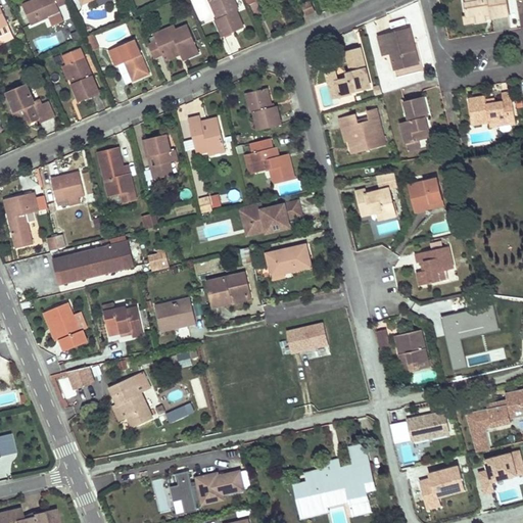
[(63,20),(57,5),(67,0),(66,0),(32,0),(21,4),(30,24),(48,15),(52,26),(63,20)]
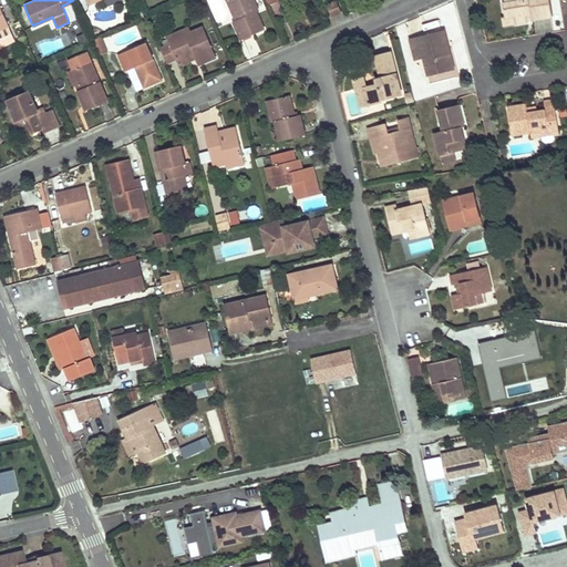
[(233,0),(226,0),(236,20),(241,18),(233,0)]
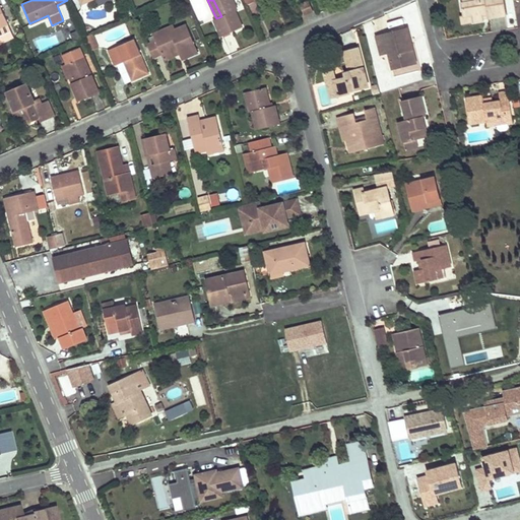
[(216,18),(214,19),(221,37),(233,31),(243,27),(236,10),(238,10),(233,0),(213,0),(221,16),(216,18)]
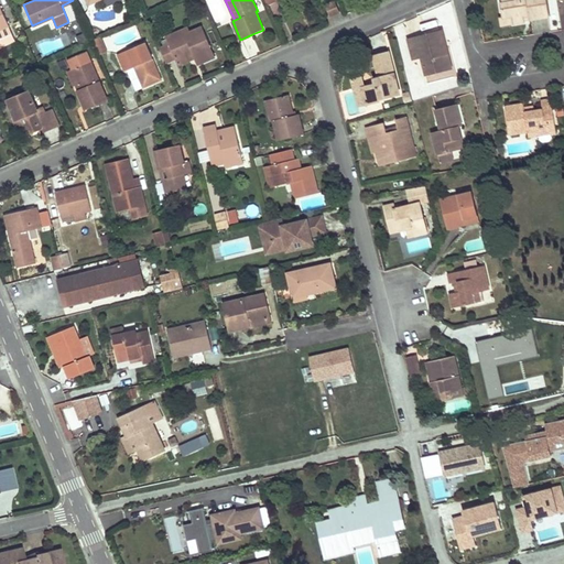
[(502,0),(502,3),(501,3),(503,17),(512,14),(513,23),(524,21),(524,15),(530,14),(531,19),(549,17),(545,0),(502,0)]
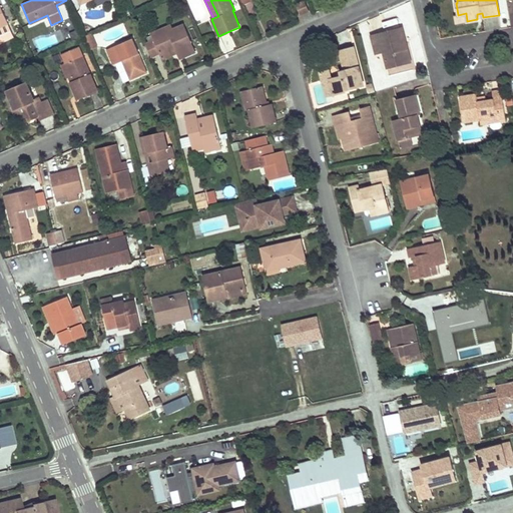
[(297,5),(301,14),(309,11),(305,1),(297,5)]
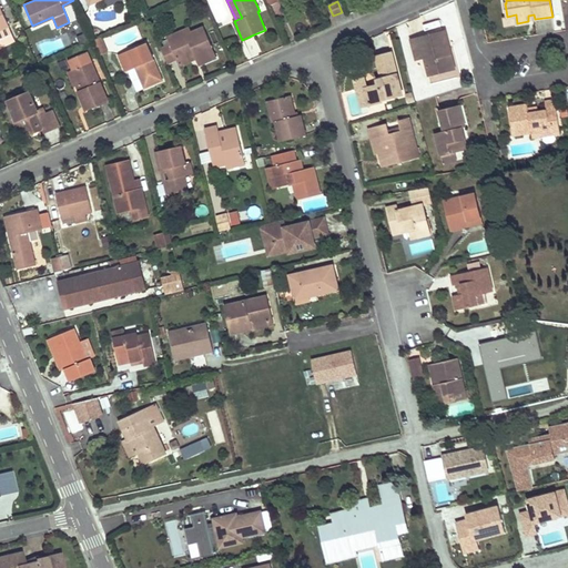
[(0,48),(16,41),(0,3),(0,48)]
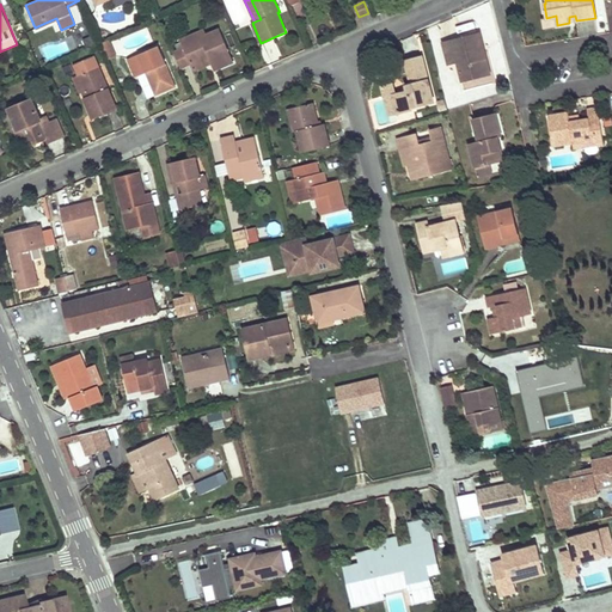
[(546,18),(542,18),(544,28),(557,25),(556,16),(546,18)]
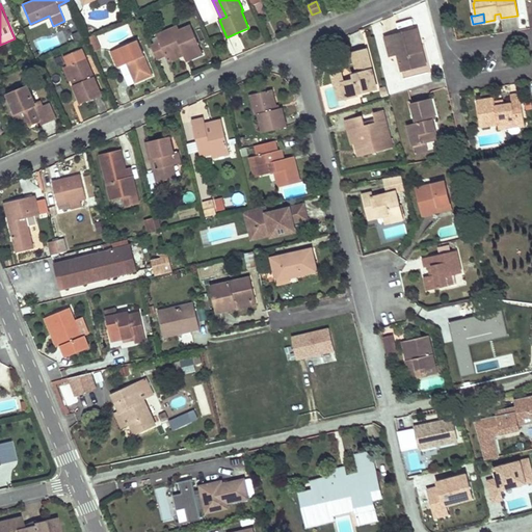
[(159,42),(151,45),(157,59),(167,55),(168,57),(183,51),(185,56),(187,61),(204,55),(191,26),(179,30),(177,26),(156,34),(159,42)]
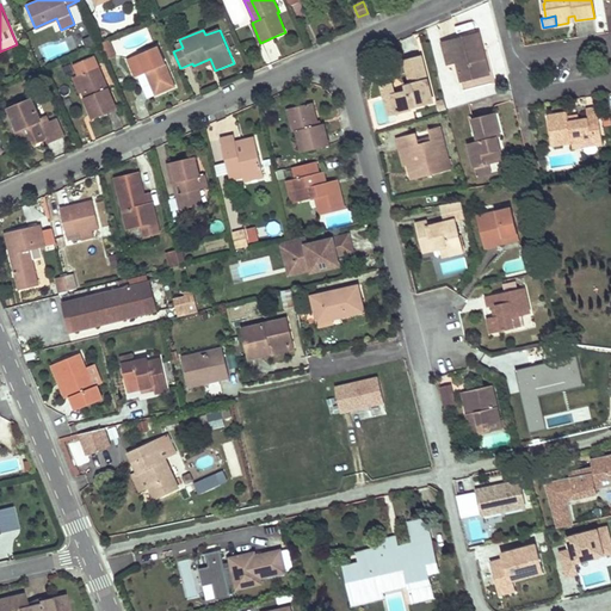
[(462,81),(489,74),(481,42),(479,32),(442,42),(448,65),(457,62),(462,81)]
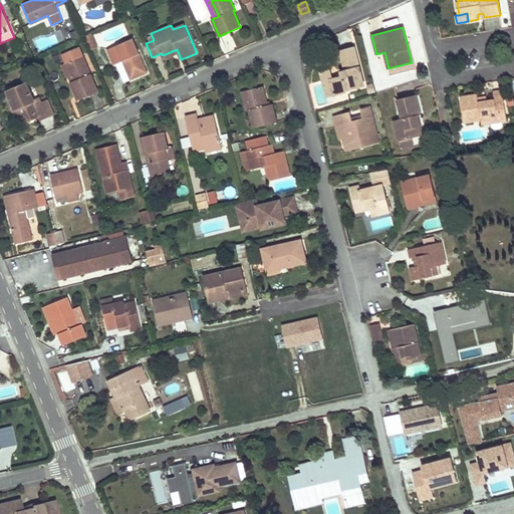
[(91,33),(85,36),(90,47),(96,44),(91,33)]
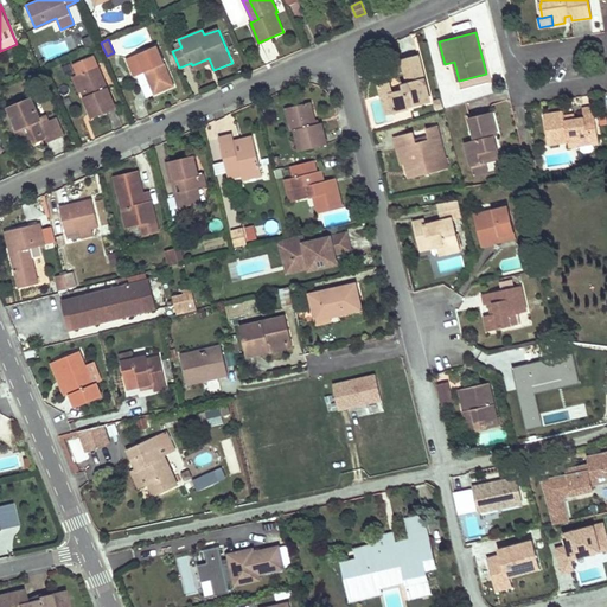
[(57,45),(45,48),(48,58),(59,55),(57,45)]
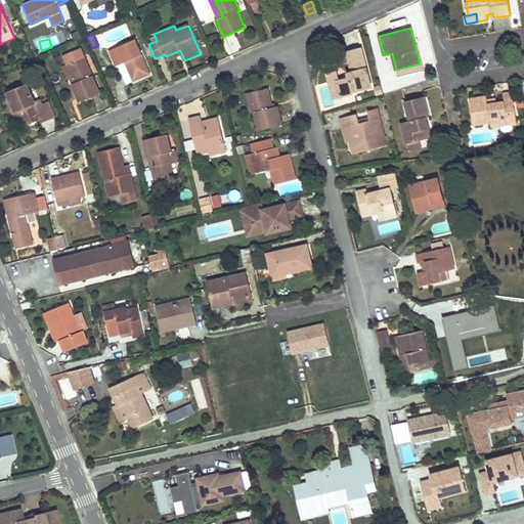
[(133,81),(150,74),(135,39),(110,50),(116,66),(123,63),(125,62),(133,81)]
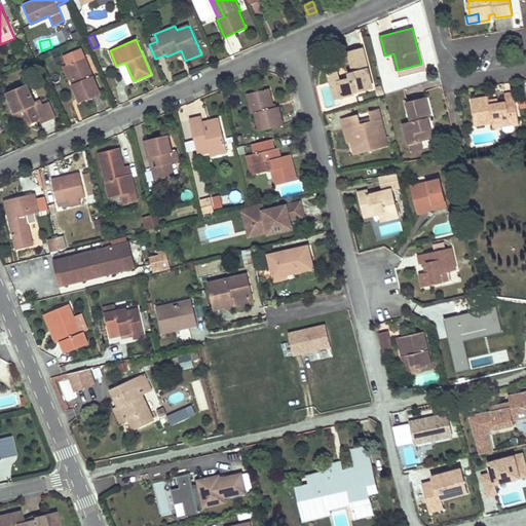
[(330,80),(335,99),(354,94),(354,91),(370,87),(361,49),(348,52),(353,73),(348,74),(350,78),(340,81),(338,72),(329,75),(330,80)]
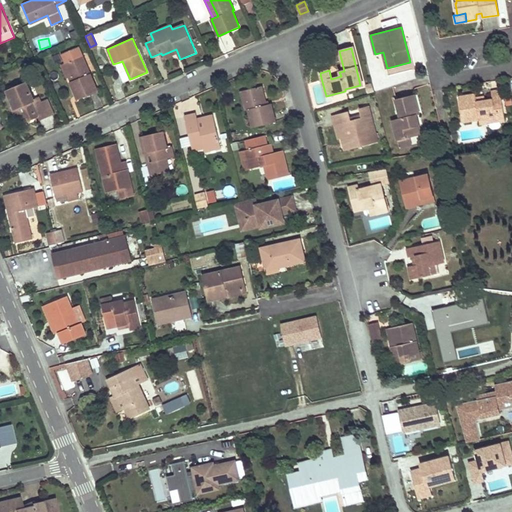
[(176,49),(162,55),(164,60),(178,54),(176,49)]
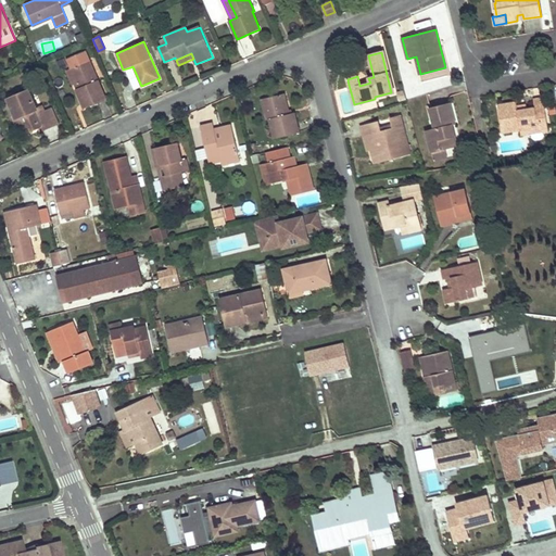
[(106,99),(89,60),(72,68),(79,87),(76,89),(85,109),(95,104),(106,99)]
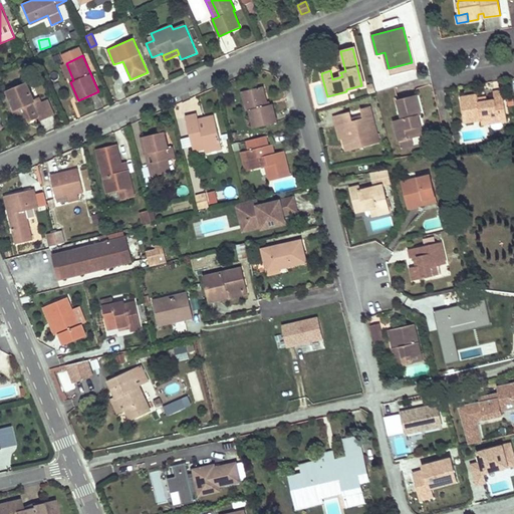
[(122,61),(120,62),(120,64),(117,65),(124,82),(131,79),(122,61)]
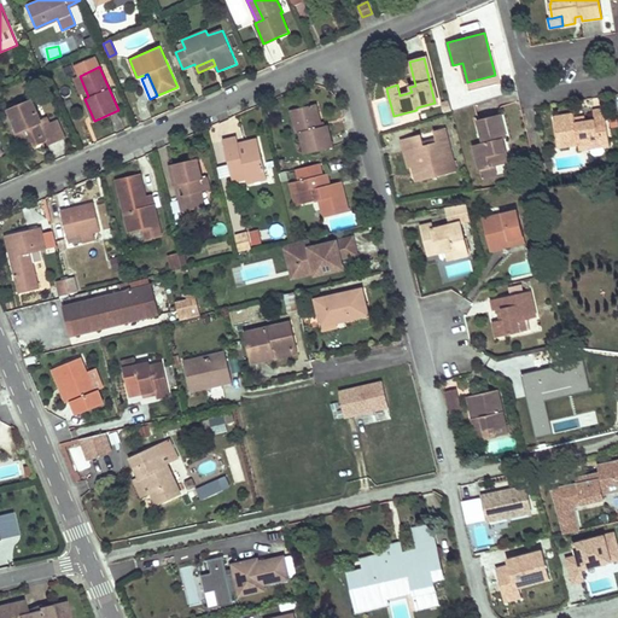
[(80,76),(74,79),(81,94),(82,93),(85,99),(88,97),(80,76)]
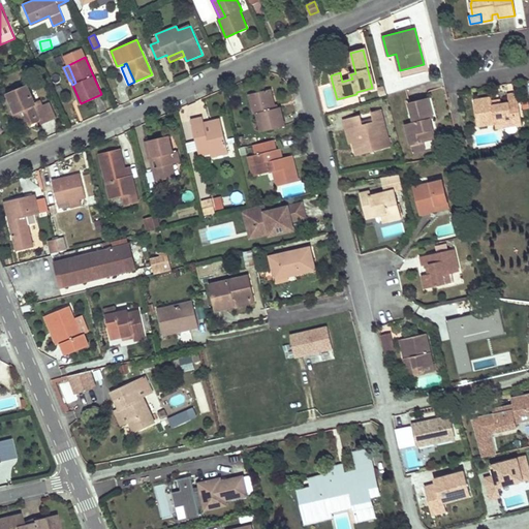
[(28,86),(7,94),(13,109),(19,106),(21,111),(17,113),(14,114),(19,124),(26,121),(28,126),(38,122),(39,125),(49,120),(42,106),(40,101),(36,103),(28,86)]
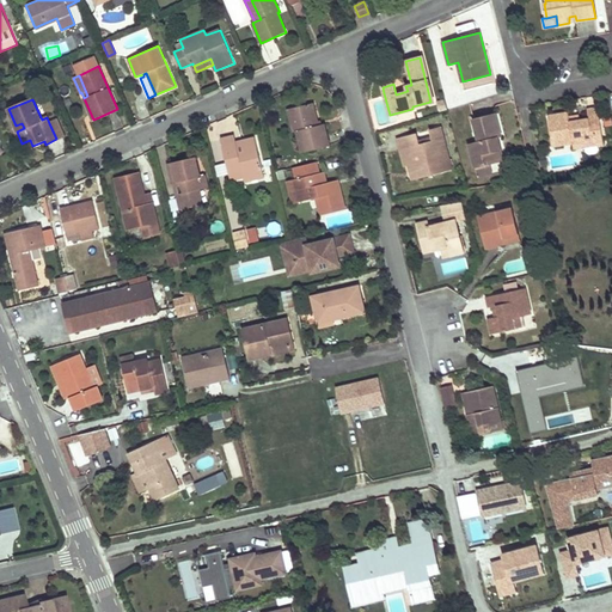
[(325,123),(318,124),(313,103),(292,108),(298,130),(303,152),(330,146),(325,123)]
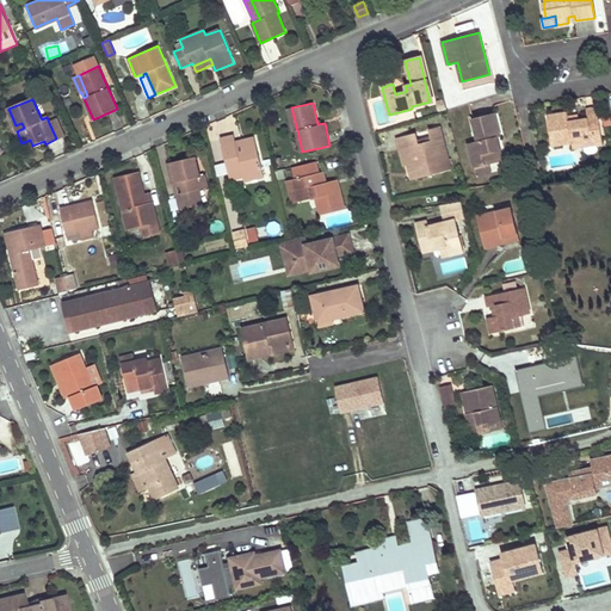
[(569,121),(567,112),(547,115),(553,146),(581,141),(582,147),(603,143),(597,106),(586,109),(587,118),(569,121)]
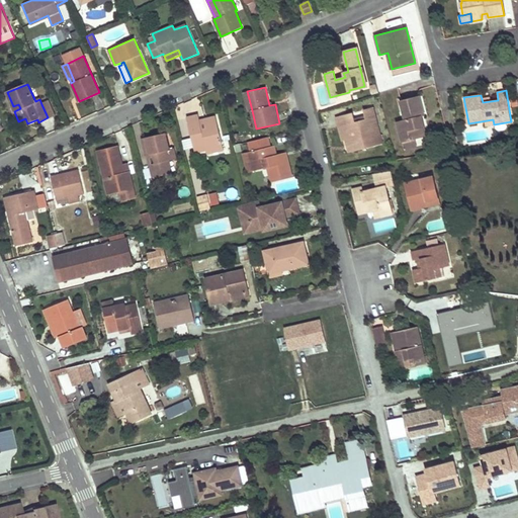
[(247,91),(243,92),(247,111),(252,110),(247,91)]
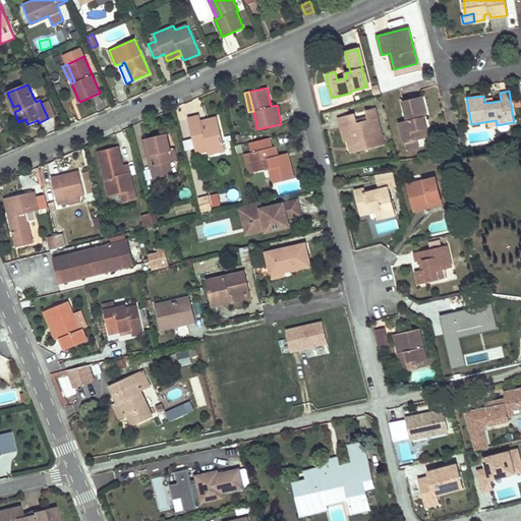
[(423,117),(426,116),(421,97),(402,101),(407,120),(399,122),(404,142),(416,139),(428,136),(423,117)]
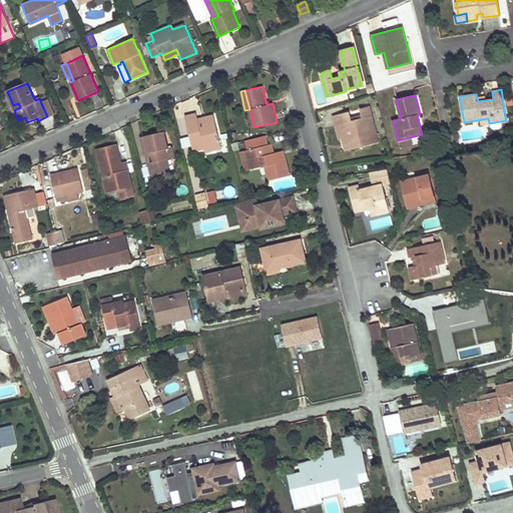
[(192,110),(199,106),(194,98),(187,102),(192,110)]
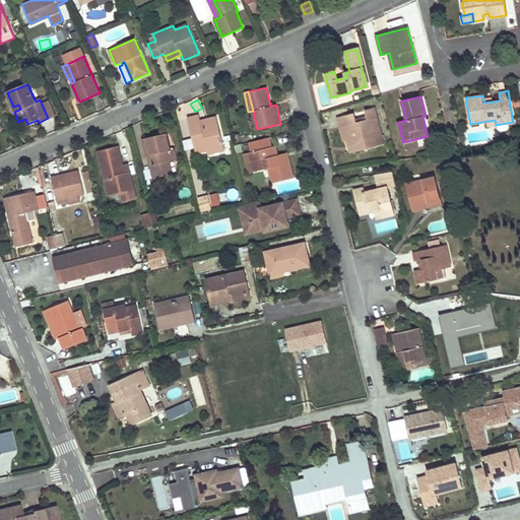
[(55,115),(49,102),(42,105),(48,118),(55,115)]
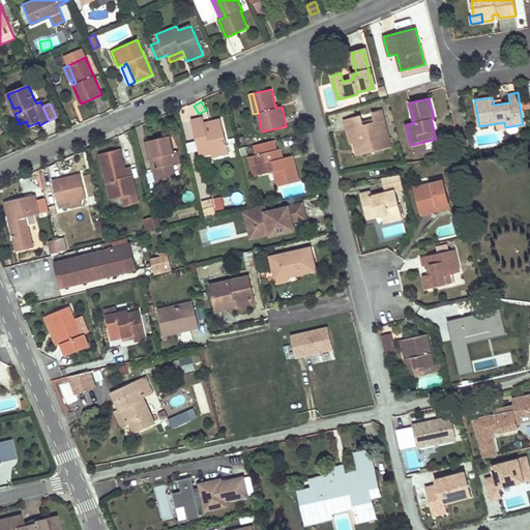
[(363,121),(361,116),(345,120),(347,129),(351,129),(354,142),(356,149),(358,149),(373,145),(375,150),(391,146),(382,110),(373,113),(374,118),(375,122),(364,125),(363,121)]
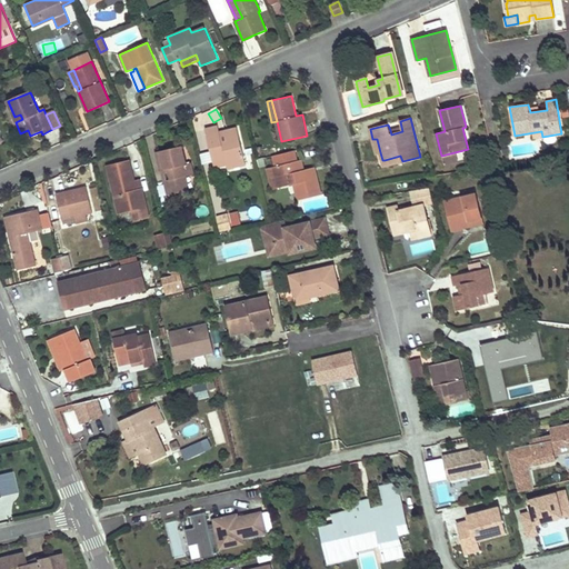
[(246,165),(237,128),(225,131),(220,132),(218,126),(205,129),(213,162),(226,159),(227,165),(228,169),(246,165)]
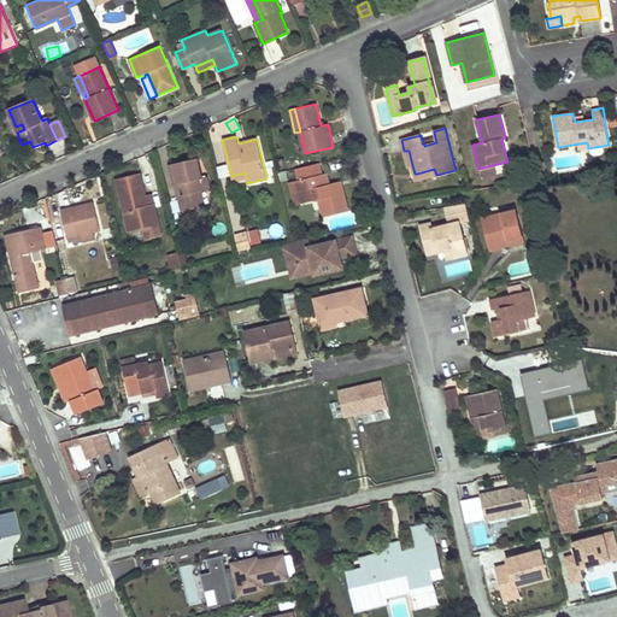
[(201,177),(197,158),(188,160),(169,164),(174,184),(176,184),(182,183),(184,194),(178,195),(182,211),(199,207),(195,192),(201,191),(210,189),(206,176),(201,177)]
